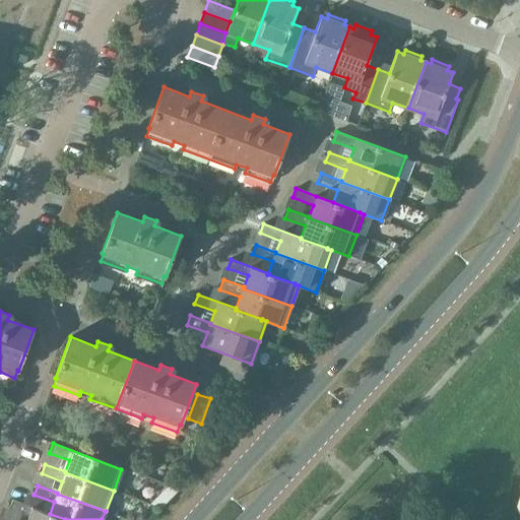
[(28,517),(27,519),(65,519),(50,514),(12,500),(9,509),(28,517)]
